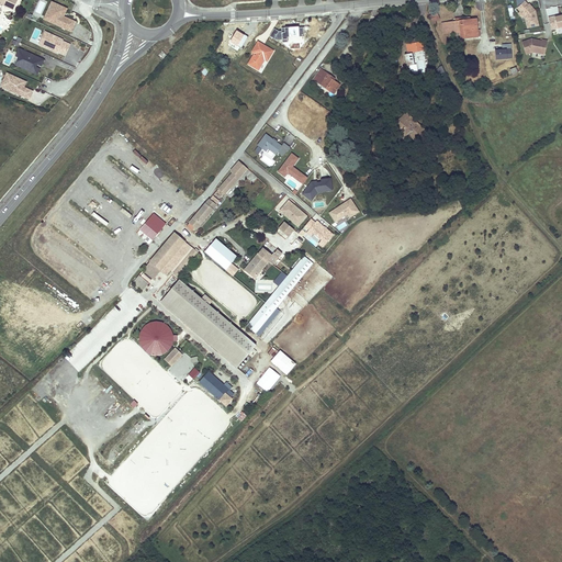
[(0,0),(0,4),(1,3),(13,9),(18,0),(17,0),(0,0)]
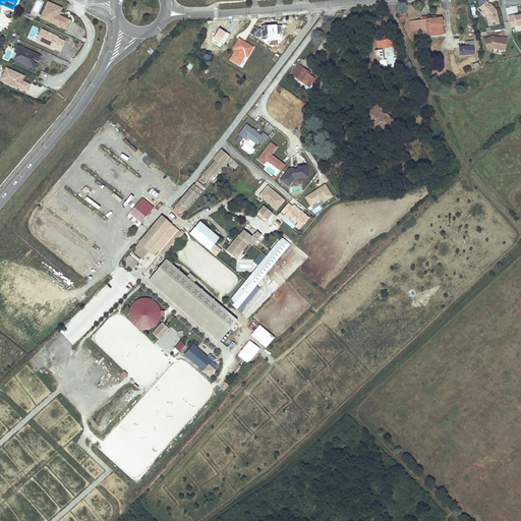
[(499,23),(496,10),(495,10),(494,9),(495,8),(490,3),(489,4),(486,1),(485,2),(479,7),(482,10),(483,10),(486,13),(485,14),(486,15),(488,25),(499,23)]
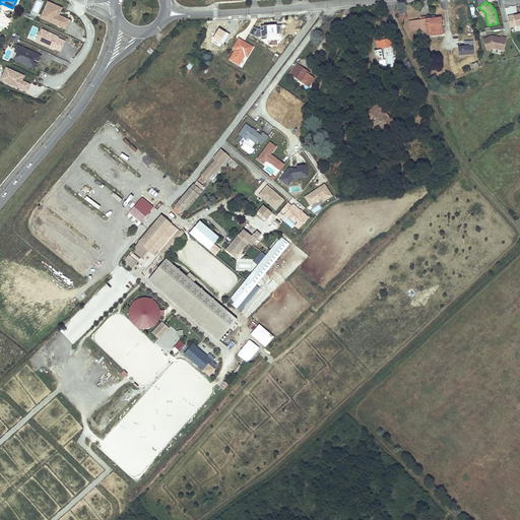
[(47,21),(66,29),(70,20),(58,15),(55,14),(58,7),(48,2),(43,15),(49,18),(47,21)]
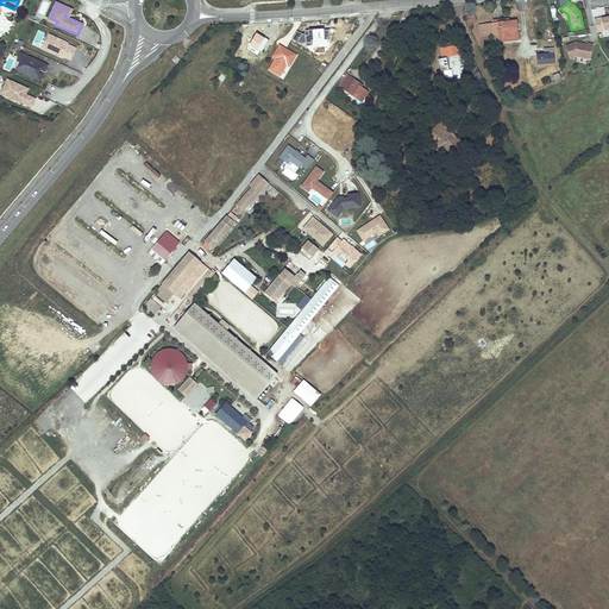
[(476,22),(472,14),(465,18),(470,27),(473,25),(472,24),(476,22)]
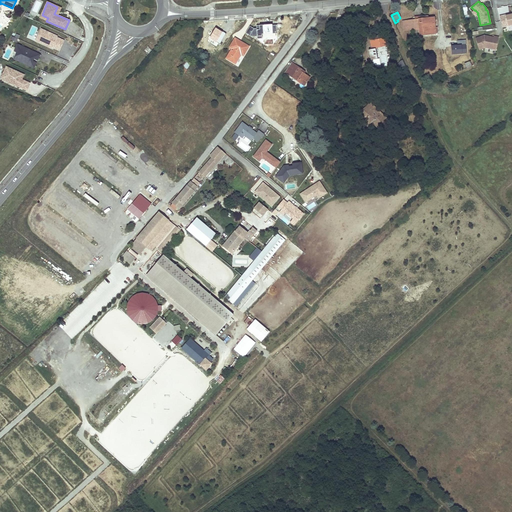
[(508,26),(505,16),(505,15),(499,16),(502,27),(508,26)]
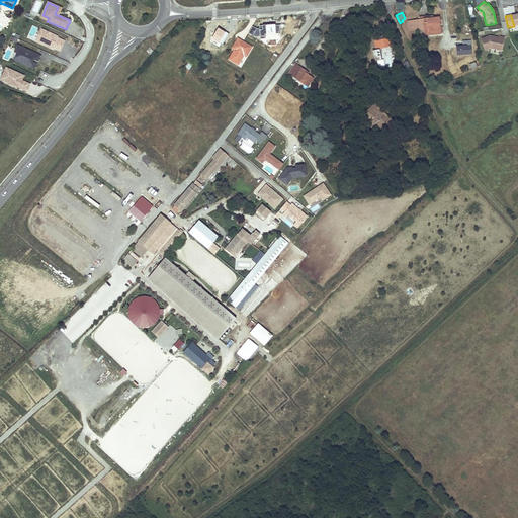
[(408,30),(418,29),(424,28),(425,35),(440,33),(439,18),(425,19),(421,20),(408,21),(408,30)]
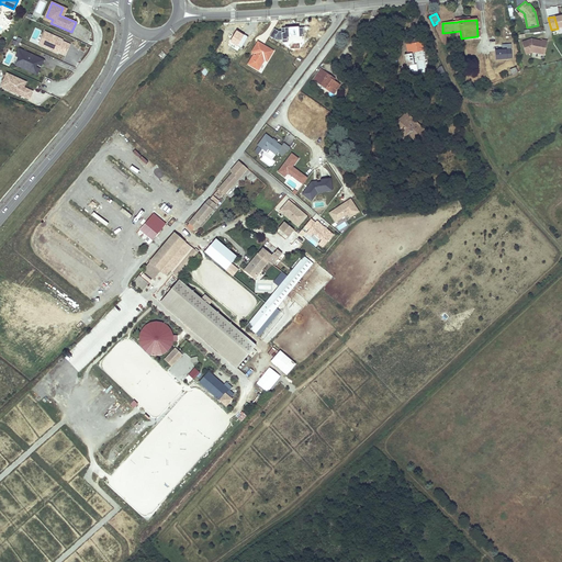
[(66,55),(70,45),(63,42),(64,41),(58,38),(58,40),(52,36),(52,35),(45,32),(38,45),(47,48),(49,45),(54,47),(53,51),(57,53),(58,52),(66,55)]
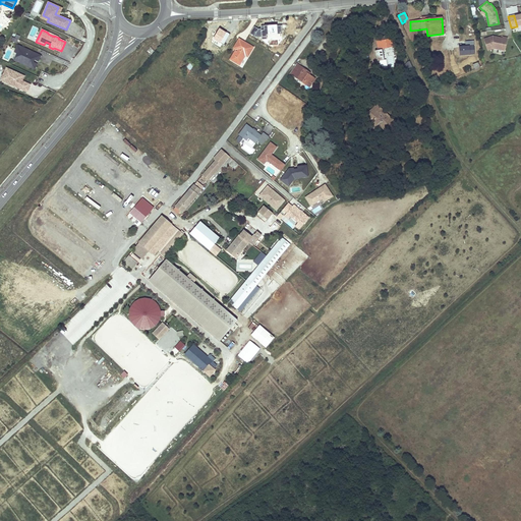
[(506,47),(508,38),(503,37),(503,38),(493,36),(483,39),(487,50),(494,48),(500,50),(501,46),(506,47)]
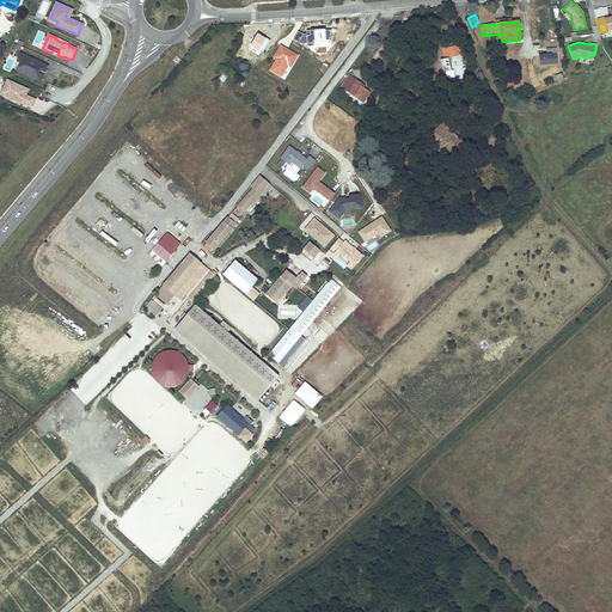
[(461,44),(442,48),(445,59),(450,59),(463,55),(461,44)]
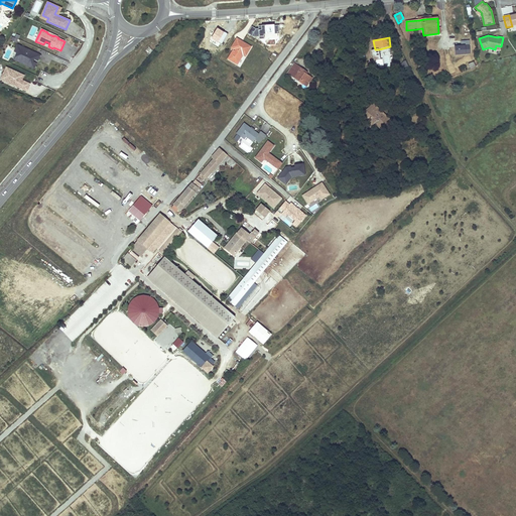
[(237,39),(233,45),(236,47),(234,51),(233,51),(228,58),(237,65),(242,56),(240,55),(241,53),(243,54),(245,56),(251,47),(237,39)]
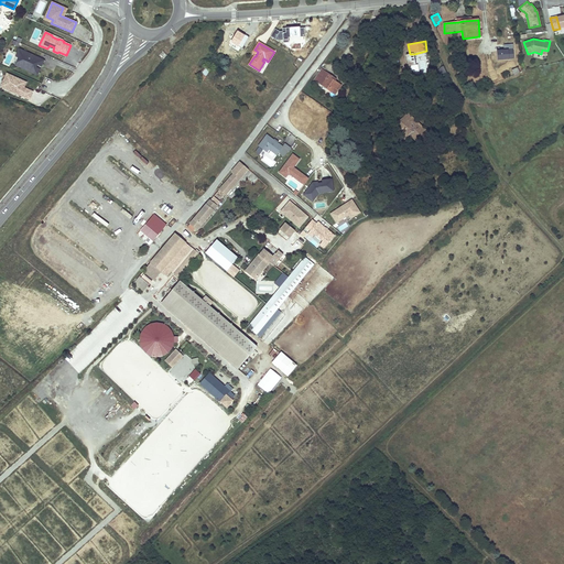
[(44,61),(20,50),(18,53),(20,54),(18,57),(20,58),(18,61),(21,62),(19,67),(38,75),(40,69),(35,67),(34,67),(36,64),(38,64),(42,66),(44,61)]
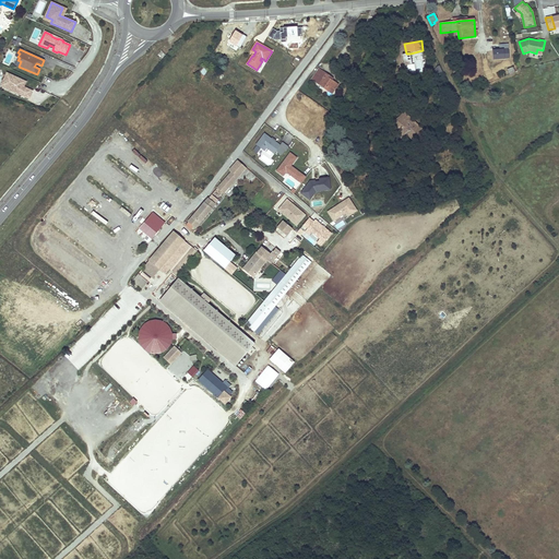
[(203,67),(197,75),(201,79),(207,70),(205,69),(203,67)]
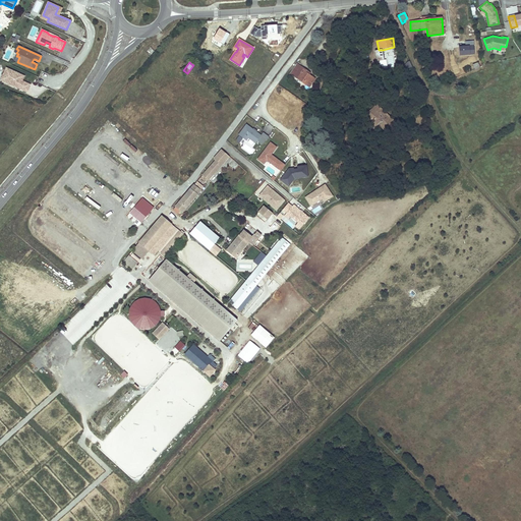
[(290,73),(294,76),(301,66),(297,63),(290,73)]
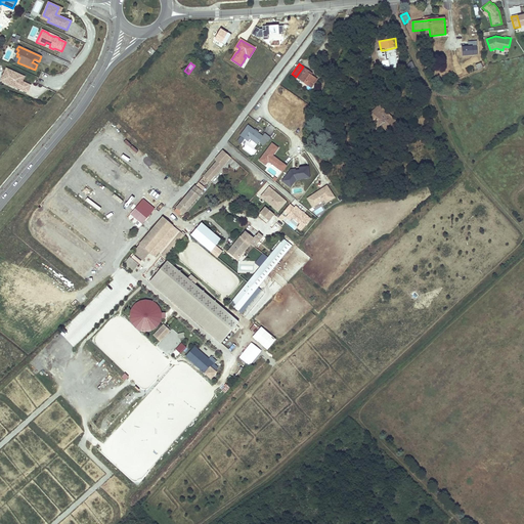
[(303,67),(296,77),(311,87),(316,80),(309,74),(310,72),(303,67)]
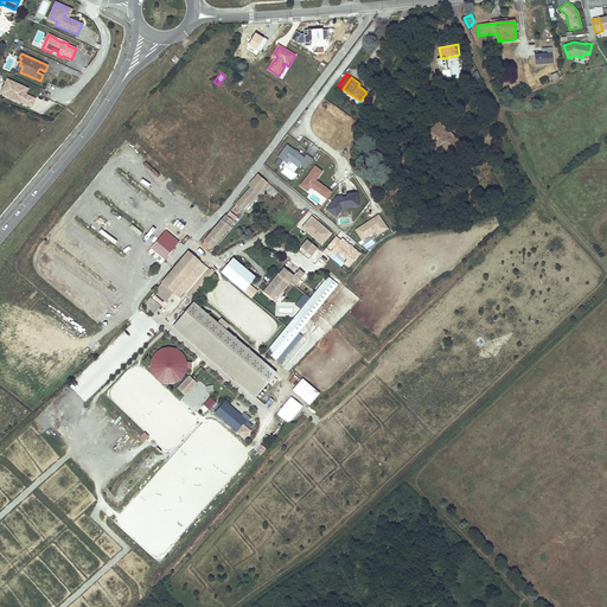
[(26,94),(29,88),(7,78),(2,89),(16,95),(13,98),(32,107),(36,98),(26,94)]
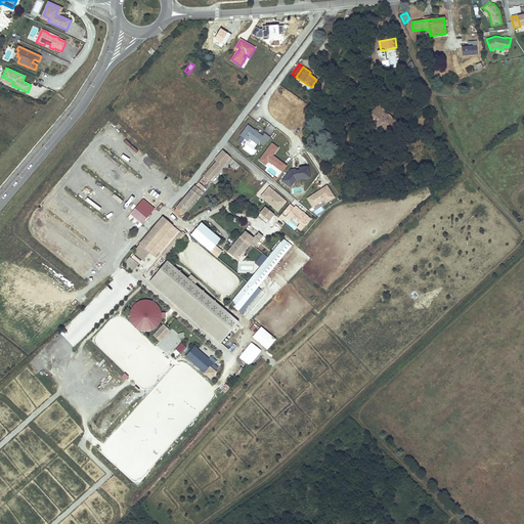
[(13,82),(2,77),(1,80),(11,85),(13,82)]
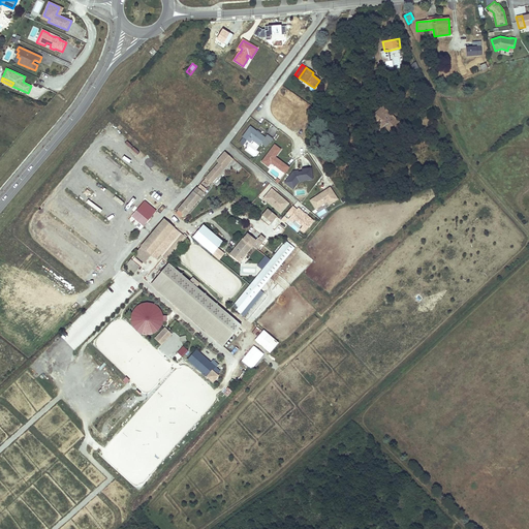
[(418,100),(413,102),(416,110),(422,107),(418,100)]
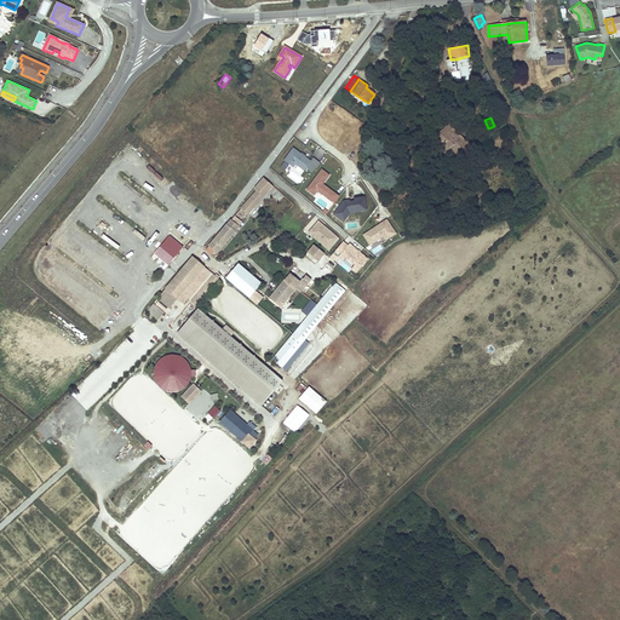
[(449,126),(442,135),(449,139),(455,132),(449,126)]
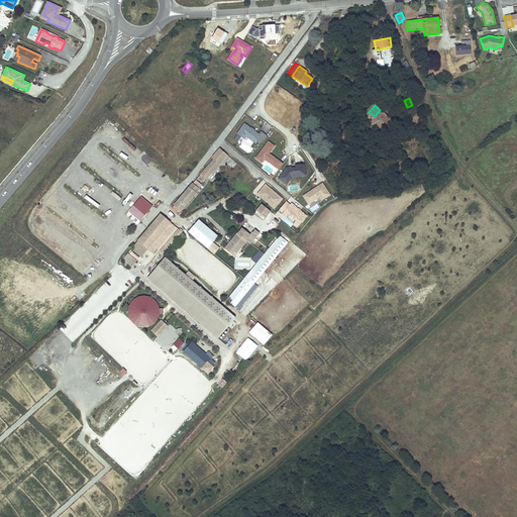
[(375,116),(369,112),(368,112),(363,121),(372,127),(376,122),(386,132),(394,123),(390,119),(389,121),(385,117),(386,116),(380,110),(375,116)]
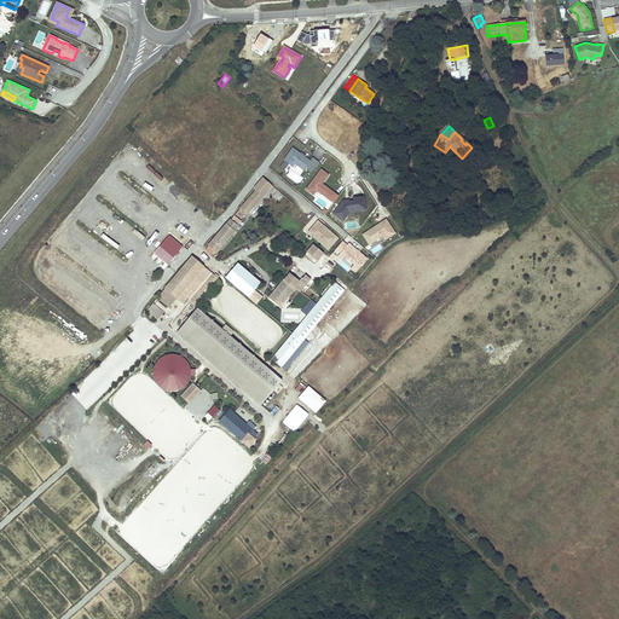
[(301,154),(293,148),(284,160),(293,167),(295,163),(304,171),(306,167),(312,172),(319,162),(313,157),(311,161),(305,157),(306,156),(302,152),(301,154)]
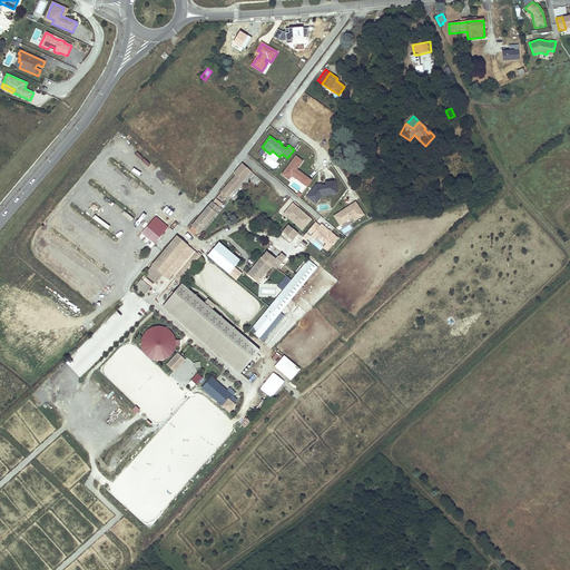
[(303,160),(296,156),(282,174),(290,179),(292,175),(307,187),(312,180),(296,169),(295,168),(296,166),(298,167),(303,160)]
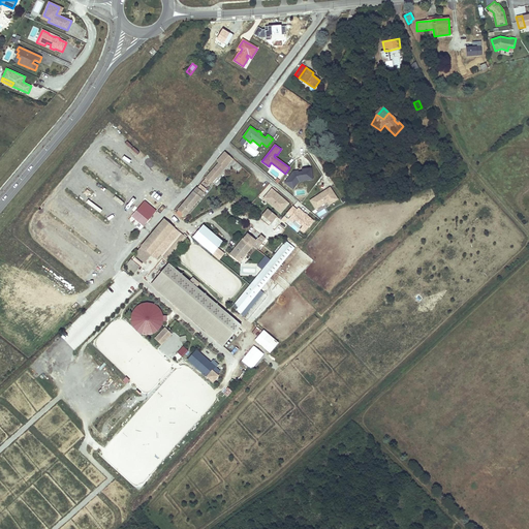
[(211,183),(232,159),(225,152),(217,161),(219,162),(206,178),(211,183)]
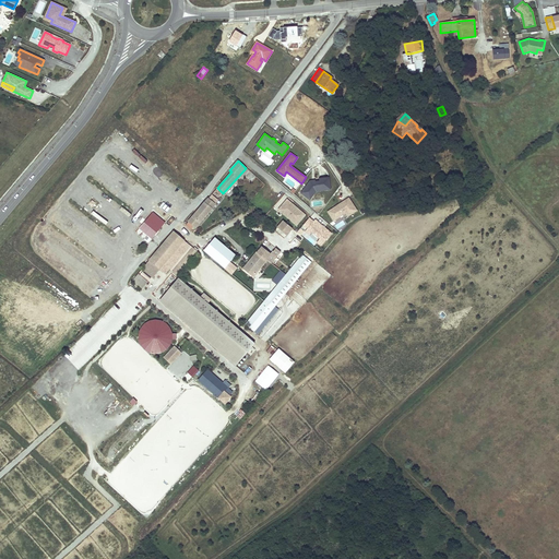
[(310,181),(305,189),(313,195),(316,191),(331,189),(329,177),(319,179),(320,181),(311,182),(310,181)]
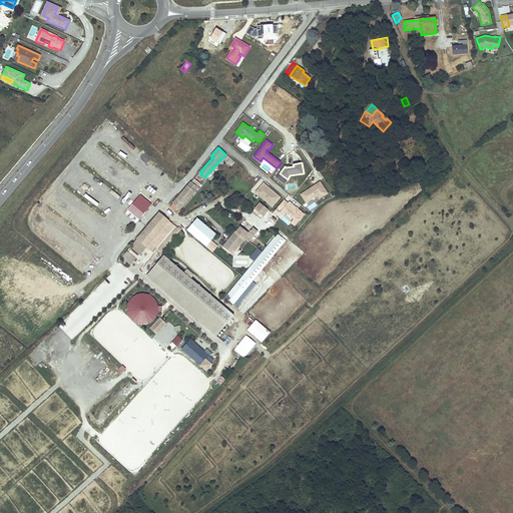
[(288,179),(280,173),(277,177),(285,183),(288,179)]
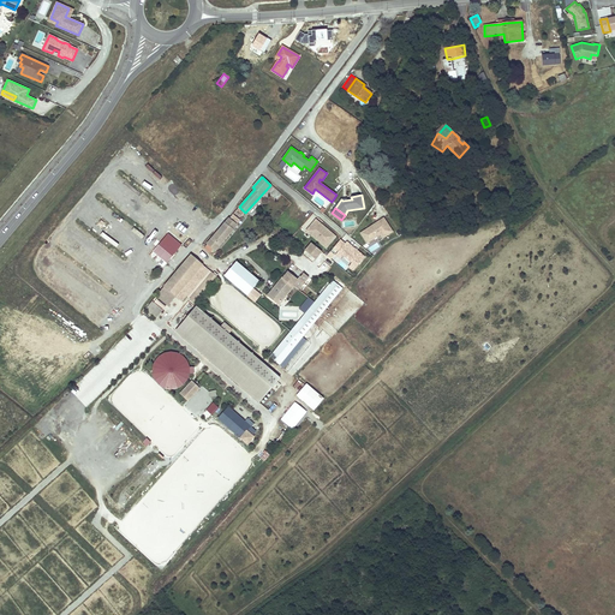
[(240,220),(233,213),(228,219),(236,225),(240,220)]
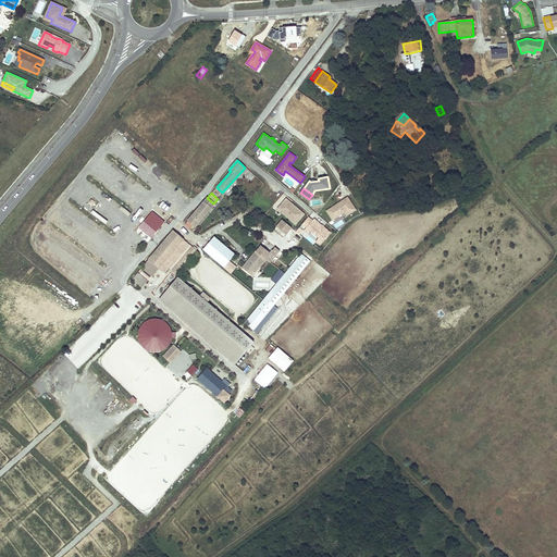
[(272,207),(275,210),(287,197),(284,194),(272,207)]
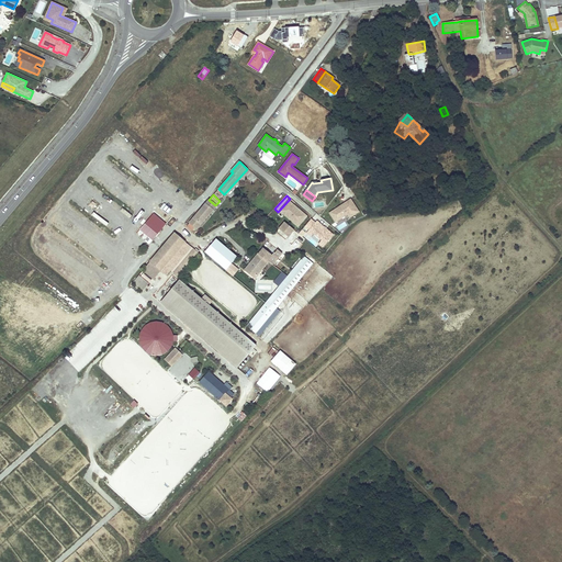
[(270,202),(277,205),(280,200),(273,197),(270,202)]
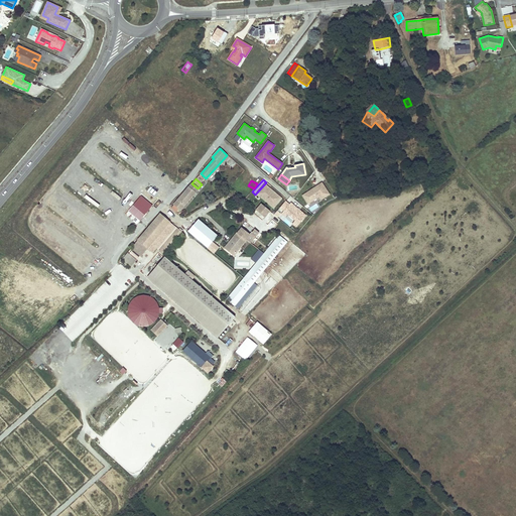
[(330,194),(321,182),(302,196),(308,204),(319,197),(321,200),(330,194)]
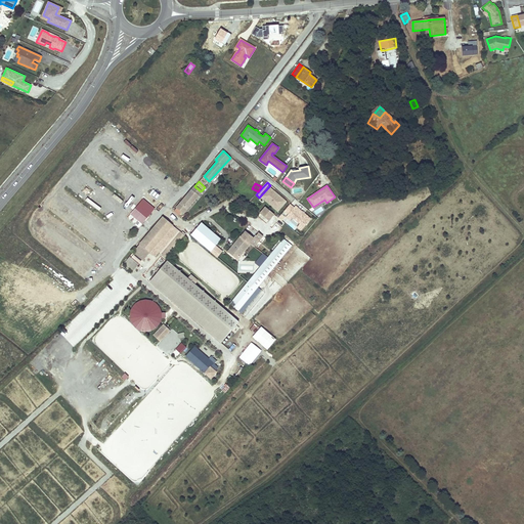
[(183,213),(201,191),(194,186),(176,208),(183,213)]
